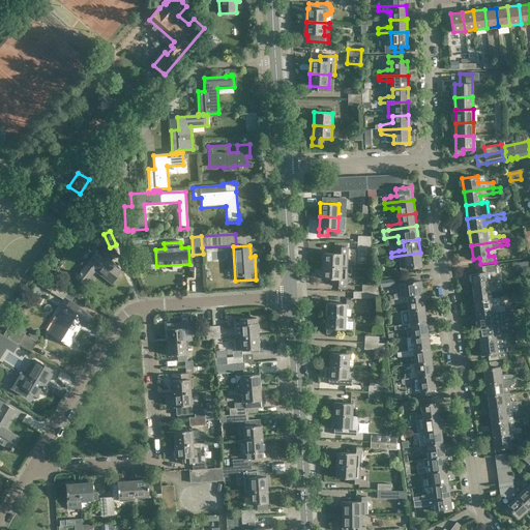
[(347,267),(348,247),(334,247),(334,254),(324,253),(323,266),(347,267)]
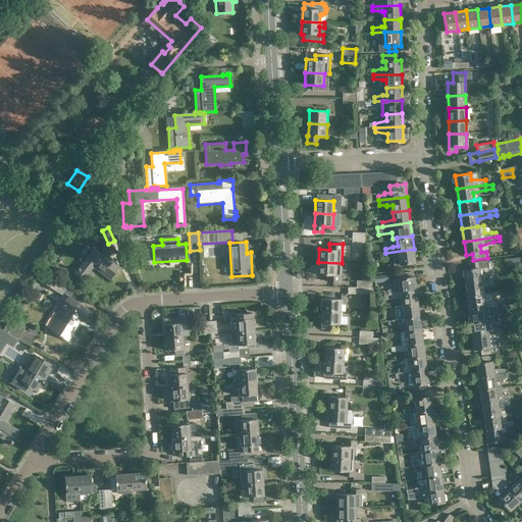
[(110,279),(120,266),(95,247),(85,260),(86,261),(75,274),(83,280),(93,267),(110,279)]
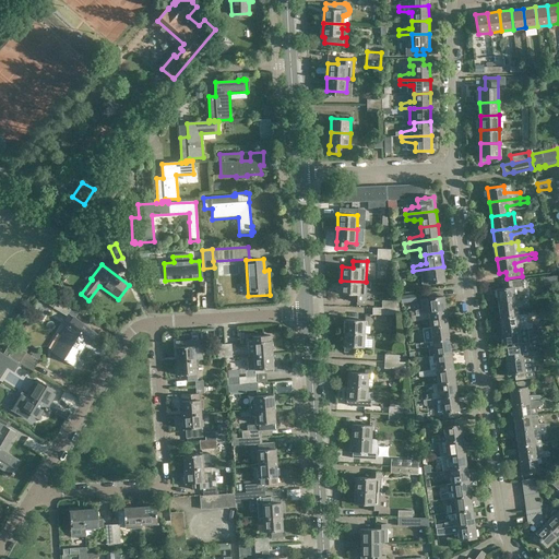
[(443,266),(413,271),(414,275),(423,275),(423,285),(439,285),(439,282),(445,281),(443,266)]
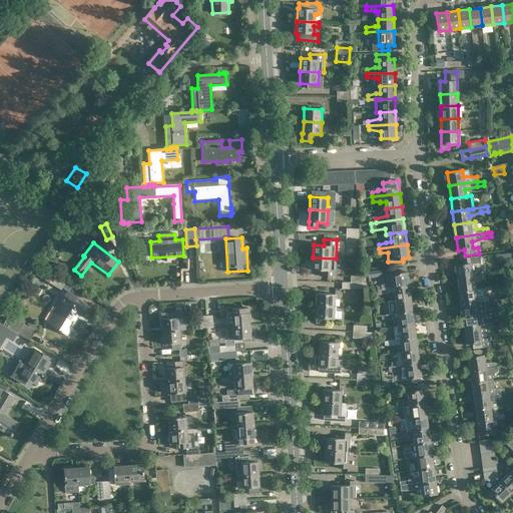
[(472,270),(471,264),(479,263),(480,262),(480,261),(480,255),(464,258),(465,264),(456,265),(458,278),(486,275),(485,269),(472,270)]
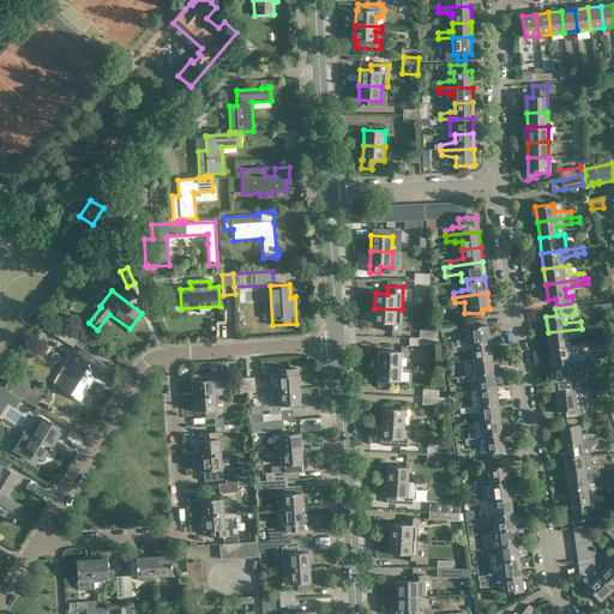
[(402,309),(374,308),(373,323),(383,324),(381,331),(402,332),(402,318),(409,318),(409,309),(402,309)]
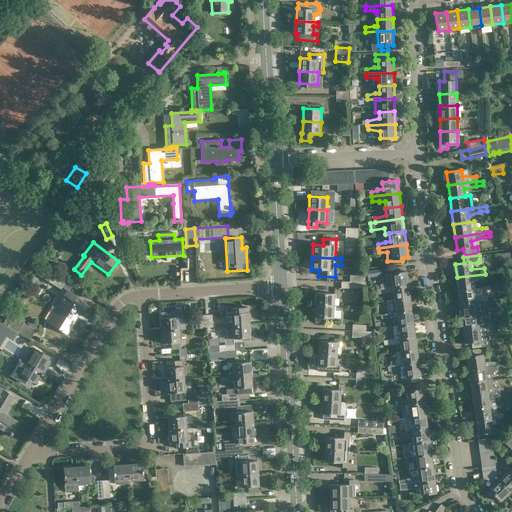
[(76,288),(39,266),(34,275),(49,283),(46,289),(53,293),(56,288),(60,290),(62,288),(67,291),(62,299),(48,321),(67,333),(80,312),(83,314),(89,305),(84,302),(73,293),(76,288)]
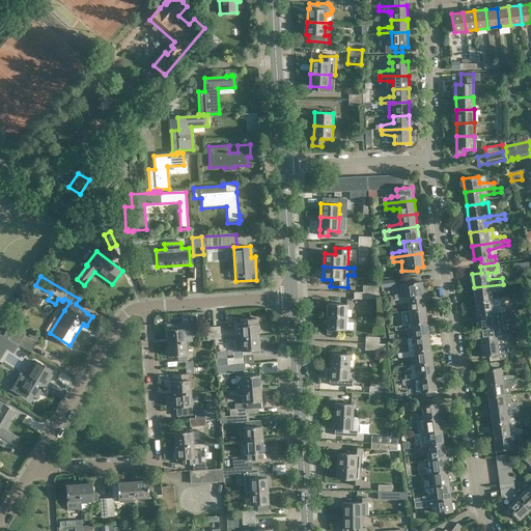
[(395,299),(408,298),(423,296),(421,282),(400,284),(401,294),(395,296),(395,299)]
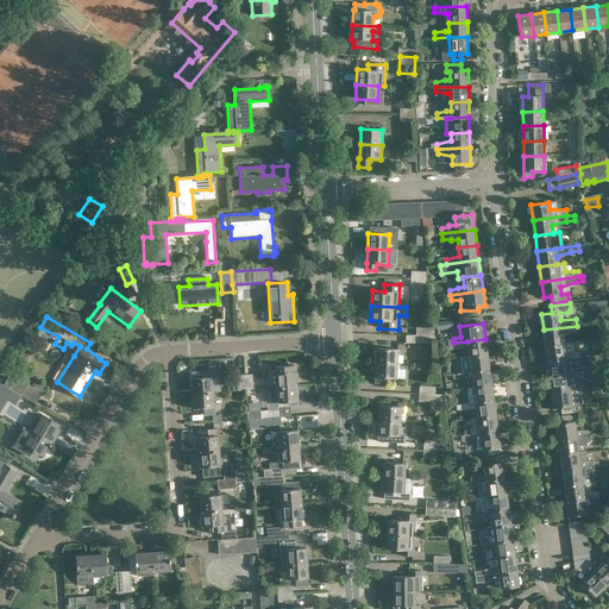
[(546,345),(564,343),(563,336),(578,331),(577,326),(544,330),(546,345)]
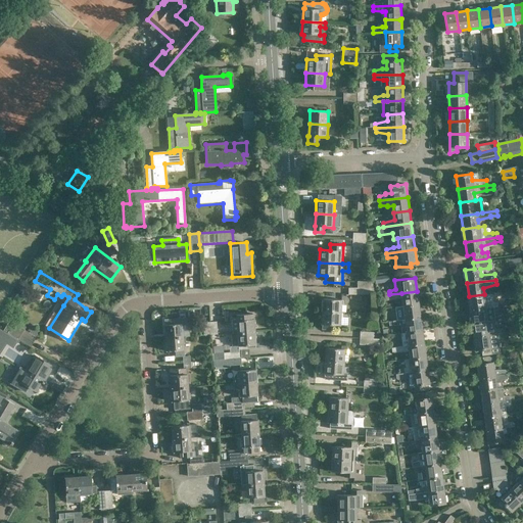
[(417,291),(401,293),(389,294),(385,295),(385,300),(402,298),(403,306),(419,304),(417,291)]
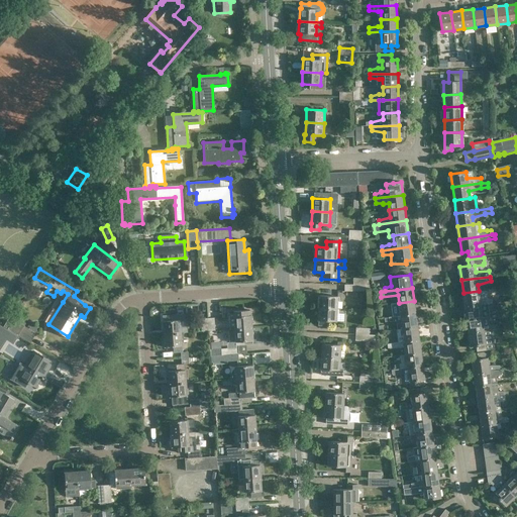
[(466,306),(494,303),(498,302),(498,298),(492,299),(486,299),(485,297),(485,291),(479,291),(463,293),(466,306)]
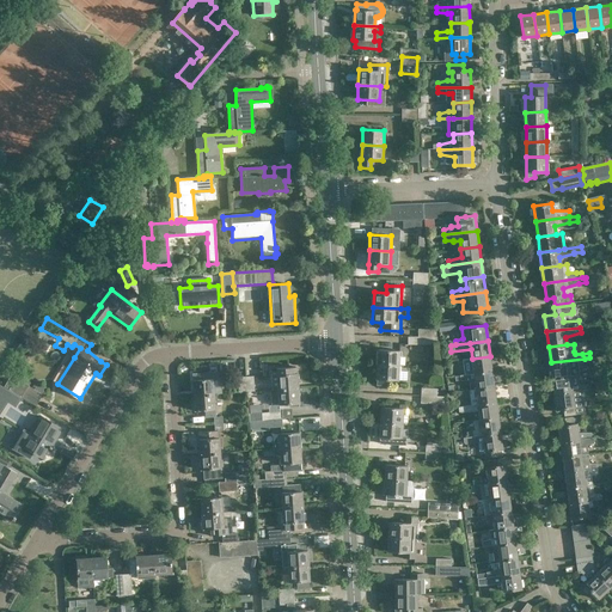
[(377,363),(399,365),(399,350),(378,349),(377,363)]
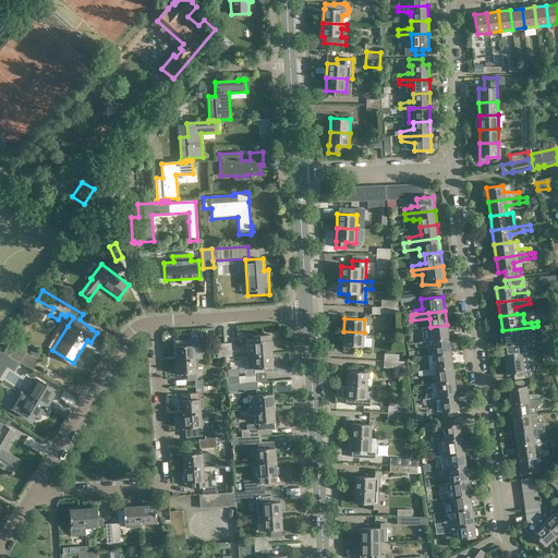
[(433,340),(449,338),(447,325),(431,327),(432,331),(433,340)]
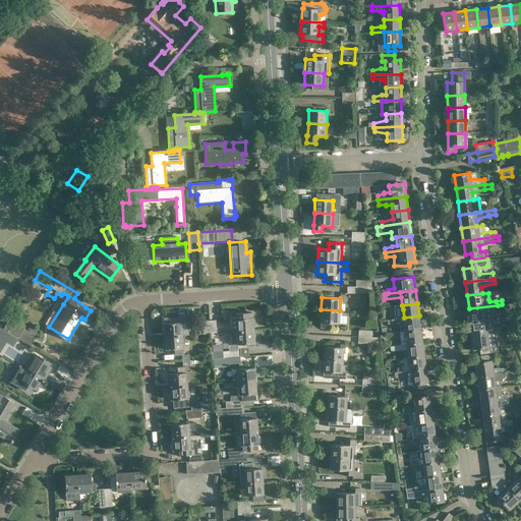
[(470,323),(485,321),(491,320),(490,311),(498,309),(498,305),(469,308),(470,323)]
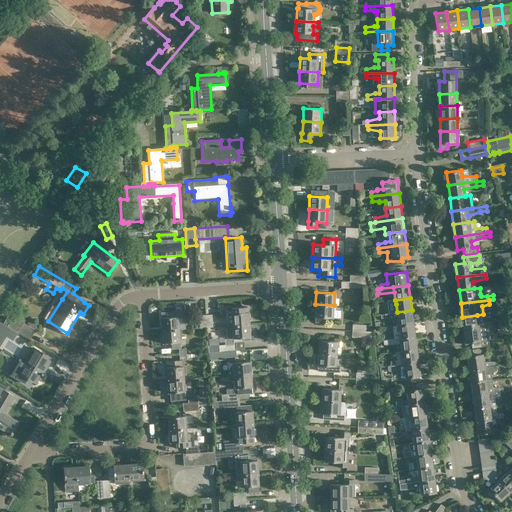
[(333,317),(334,305),(315,304),(315,317),(315,322),(324,322),(324,317),(333,317)]
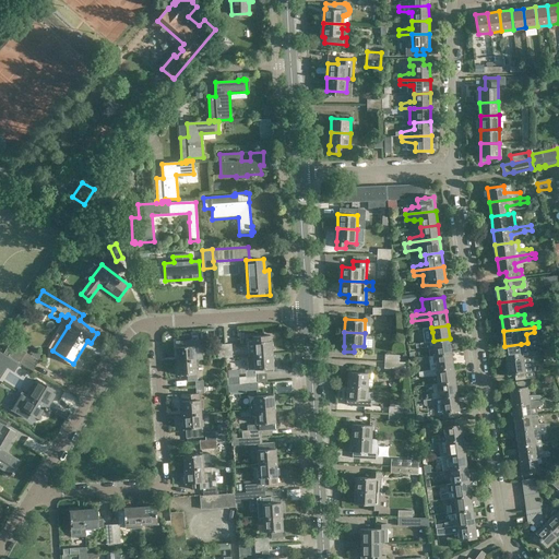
[(271,340),(271,334),(253,335),(253,341),(253,342),(251,343),(252,349),(253,349),(254,355),(248,356),(273,355),(273,348),(274,348),(273,342),(272,342),(272,340),(271,340)]
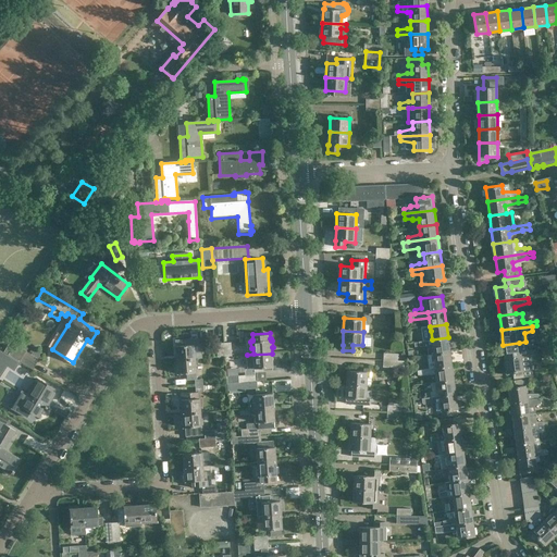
[(449,351),(448,337),(432,339),(428,341),(418,342),(415,342),(415,346),(426,346),(428,355),(449,351)]
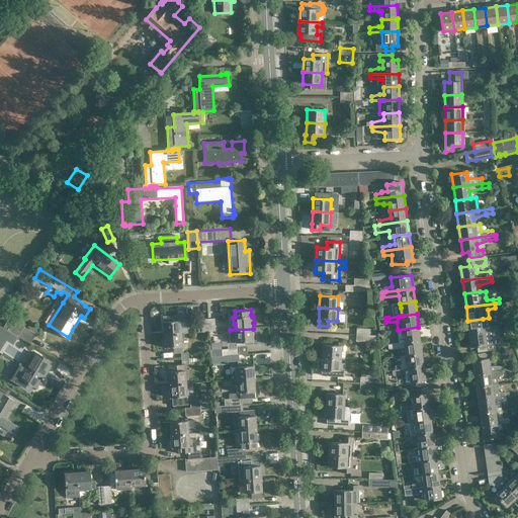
[(165,334),(182,333),(181,320),(175,321),(175,315),(164,316),(164,321),(164,323),(162,323),(163,329),(164,329),(165,334)]
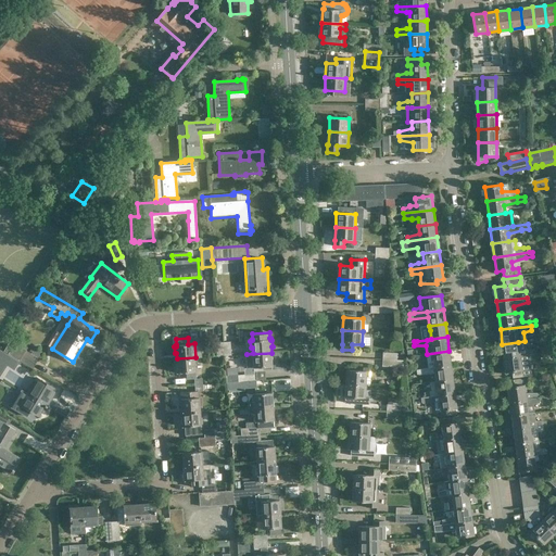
[(21,361),(27,350),(16,341),(15,342),(11,340),(9,343),(4,350),(21,361)]
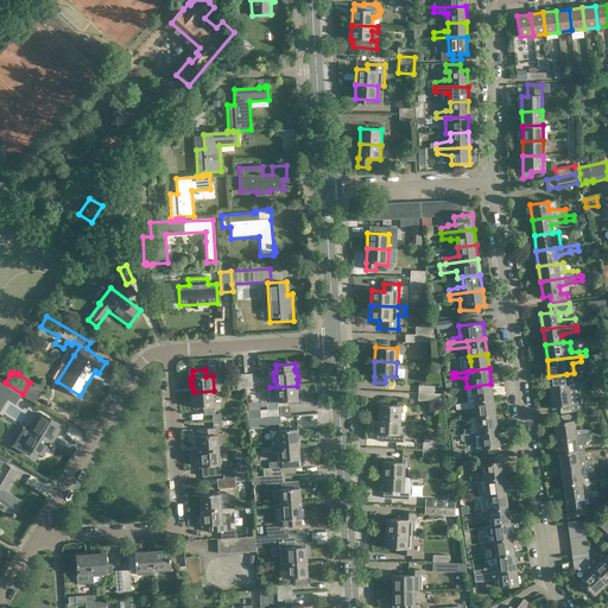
[(568,382),(568,381),(567,374),(549,377),(551,391),(584,387),(583,381),(572,381),(568,382)]
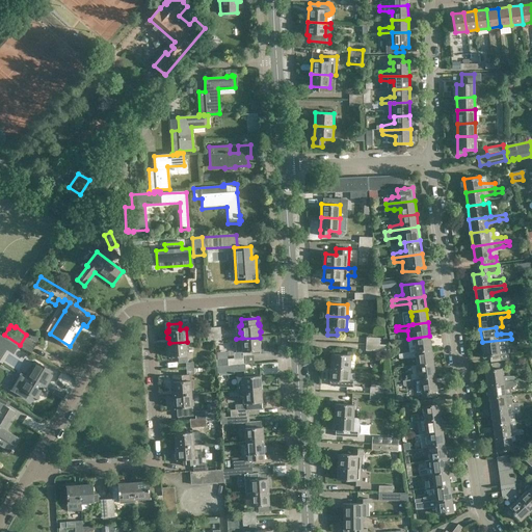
[(0,357),(11,341),(0,333),(0,357)]
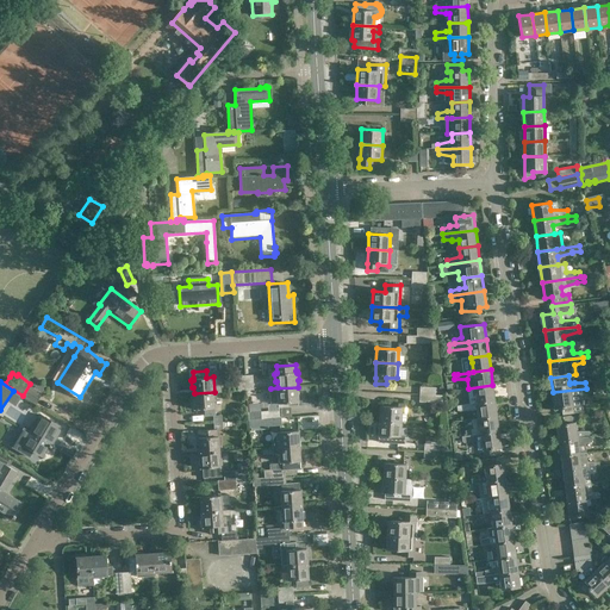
[(470,404),(495,400),(492,385),(468,388),(470,404)]
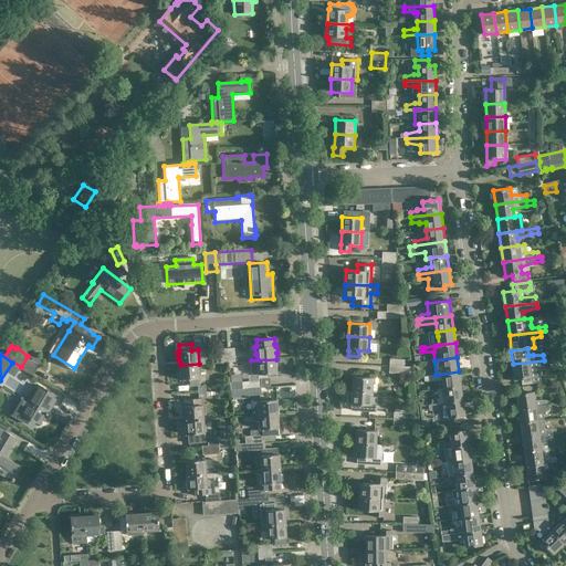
[(278,373),(276,359),(251,360),(252,375),(259,374),(259,377),(269,377),(268,374),(278,373)]
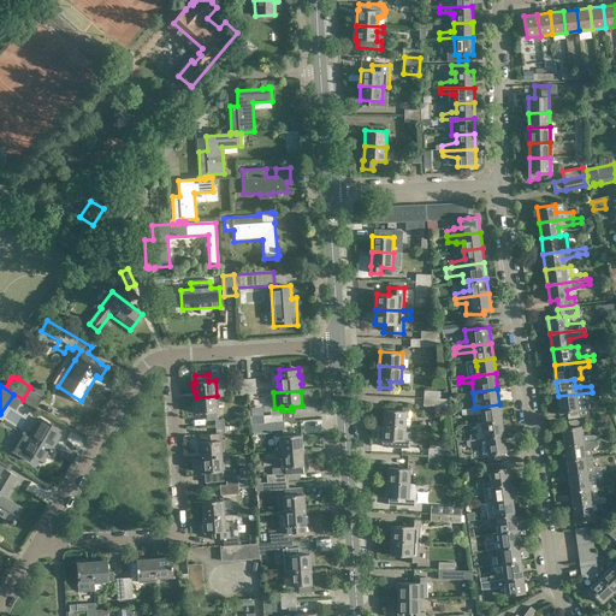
[(579,409),(578,401),(593,397),(592,392),(558,396),(561,412),(569,410),(570,418),(584,416),(582,408),(579,409)]
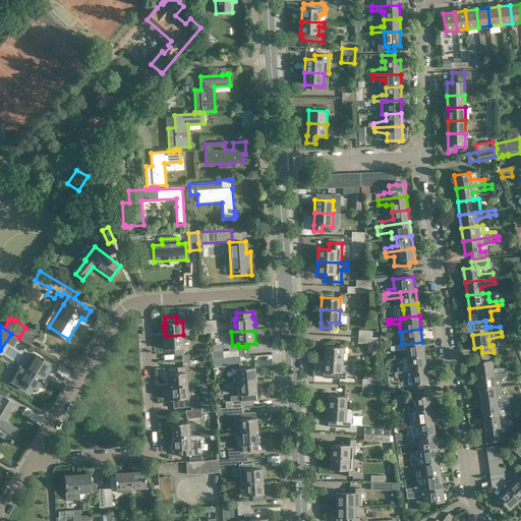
[(183,335),(166,336),(167,349),(175,348),(176,354),(184,354),(183,335)]
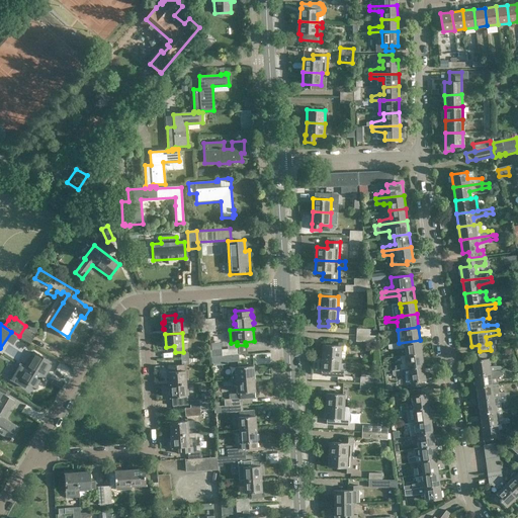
[(407,355),(422,353),(420,340),(399,343),(389,344),(389,348),(406,348),(407,355)]
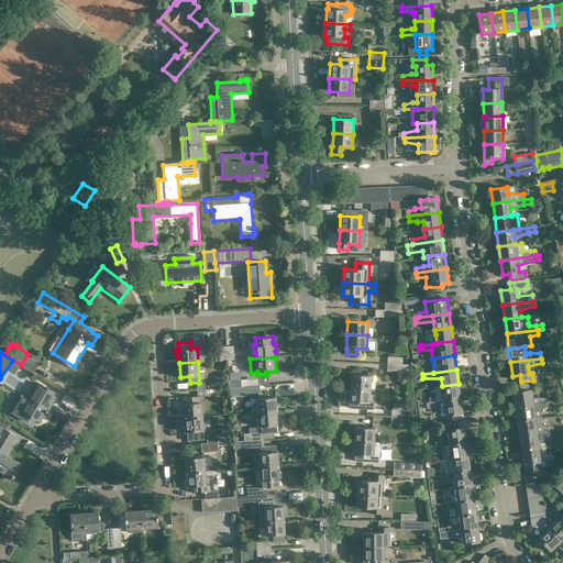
[(351,373),(351,387),(371,388),(371,381),(373,381),(374,372),(368,371),(368,374),(351,373)]
